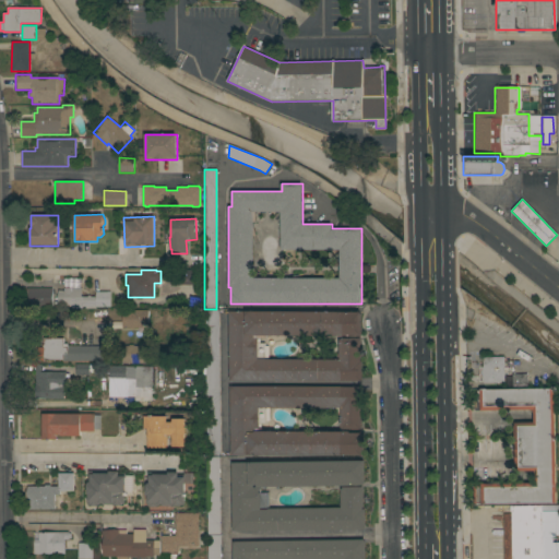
[(194,270),(194,285),(179,285),(179,270),(194,270)]
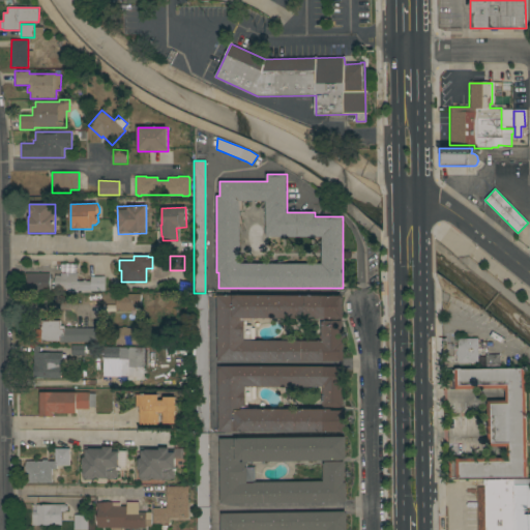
[(48,273),(48,291),(25,291),(25,273),(48,273)]
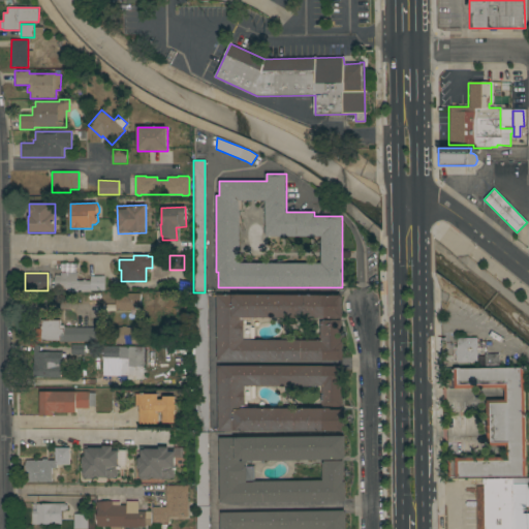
[(76,274),(76,281),(82,281),(82,280),(85,280),(85,281),(89,281),(89,277),(103,277),(103,291),(89,291),(89,290),(65,290),(65,289),(54,289),(54,276),(60,276),(60,274),(76,274)]
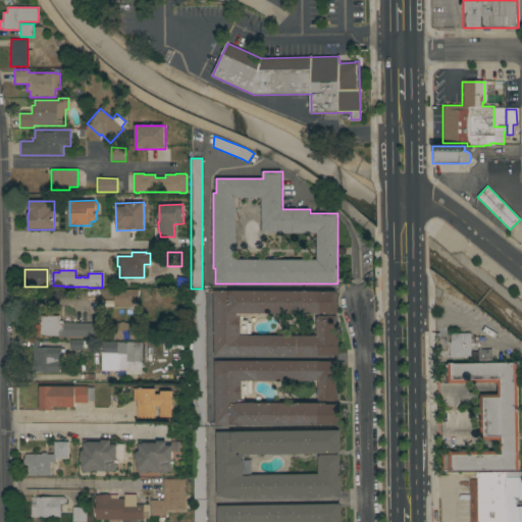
[(139,290),(139,303),(138,303),(135,304),(135,302),(134,302),(134,306),(124,306),(124,307),(120,307),(120,306),(114,306),(114,290),(139,290)]
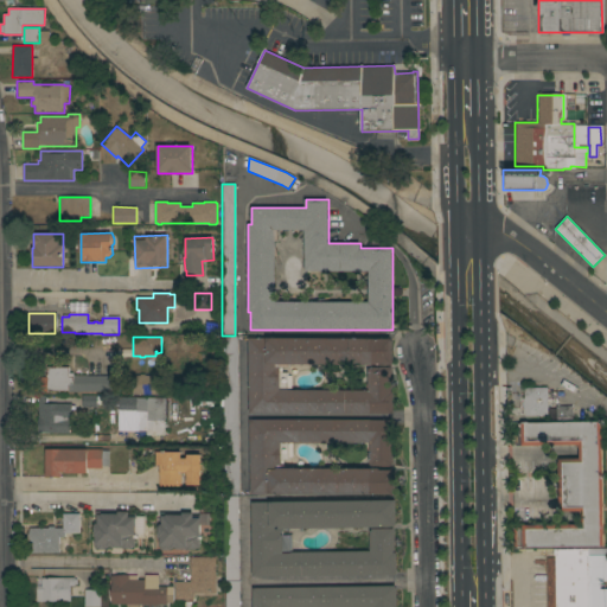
[(248,413),(248,338),(393,338),(393,363),(377,363),(377,364),(280,364),(280,372),(287,372),(287,376),(292,376),(292,390),(369,390),(369,368),(391,368),(391,393),(393,393),(393,413),(248,413)]
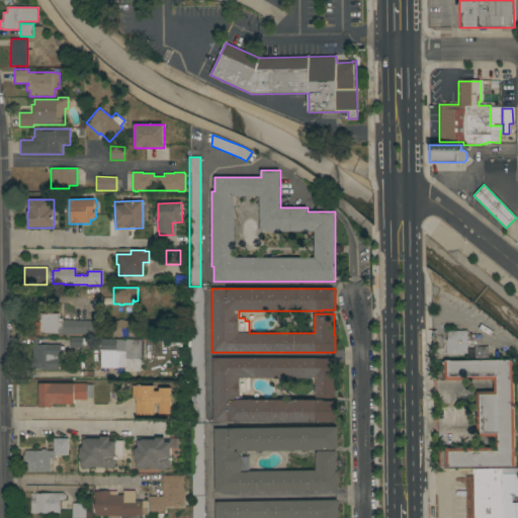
[(33,334),(33,314),(58,314),(59,319),(63,319),(63,321),(74,320),(74,321),(101,321),(101,334),(58,334),(33,334)]
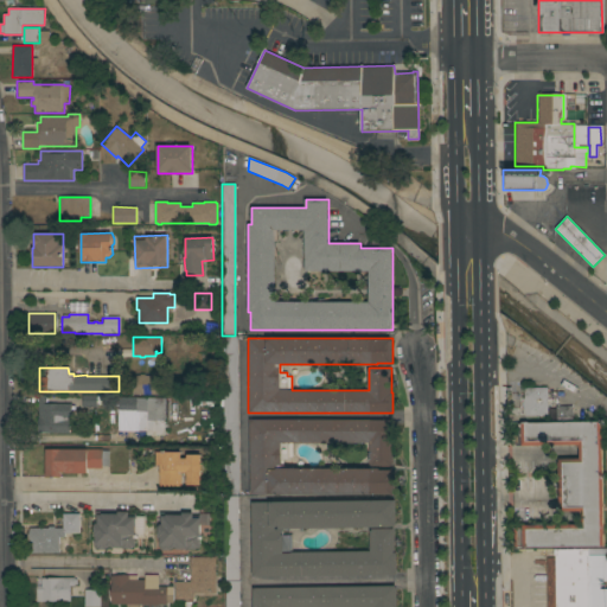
[(153,376),(153,394),(133,395),(133,376),(153,376)]
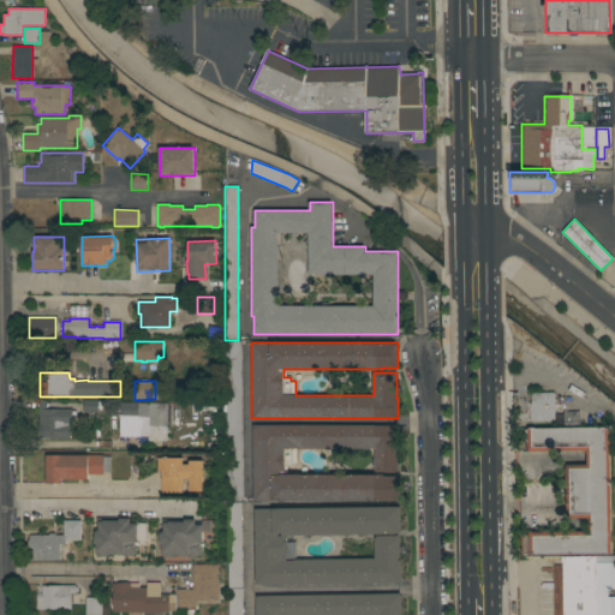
[(555,405),(559,405),(559,411),(555,411),(555,421),(532,422),(532,418),(531,418),(530,404),(531,404),(531,393),(555,393),(555,405)]
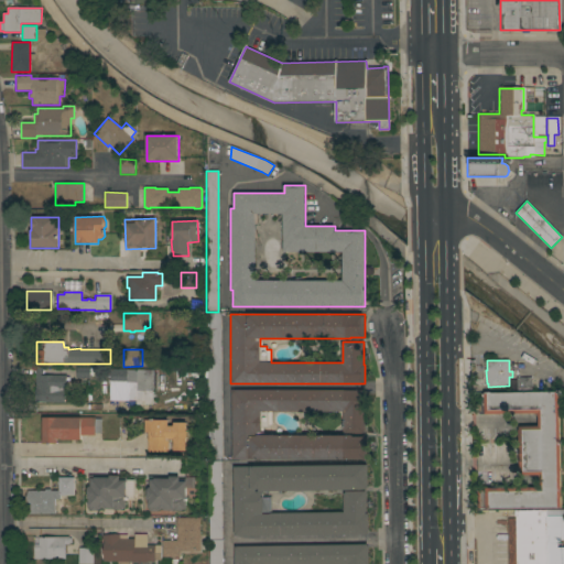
[(36,367),(42,368),(42,376),(66,376),(66,377),(69,378),(69,380),(82,381),(82,390),(67,390),(67,402),(35,402),(36,367)]
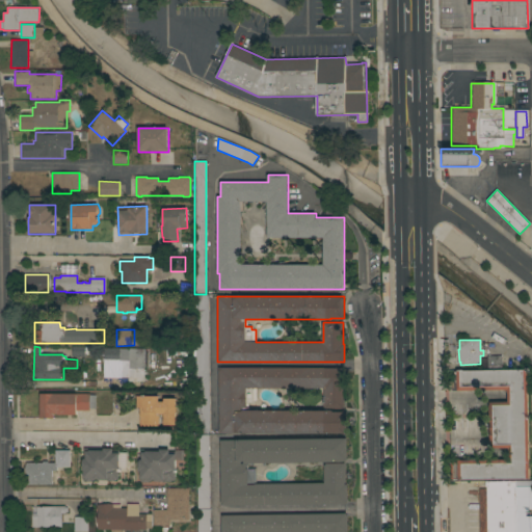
[(85,347),(89,347),(89,354),(85,354),(85,356),(72,356),(72,346),(85,347)]
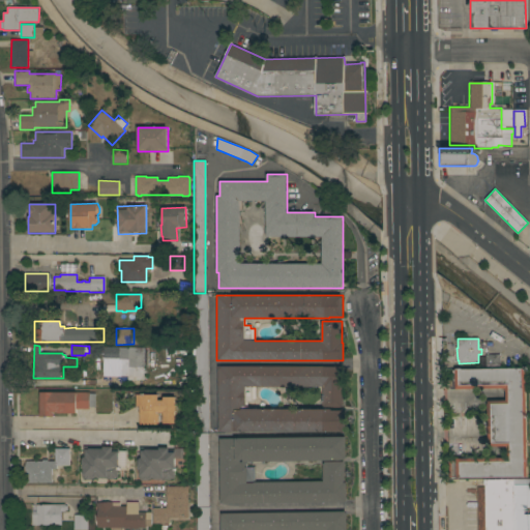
[(127,380),(127,375),(102,376),(102,359),(101,359),(101,347),(119,347),(119,348),(144,348),(144,367),(143,367),(144,380),(127,380)]
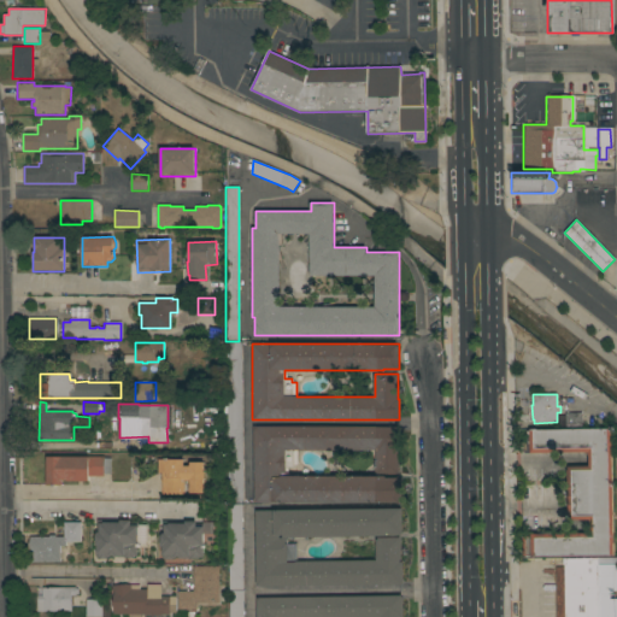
[(582,413),(583,428),(566,428),(566,413),(582,413)]
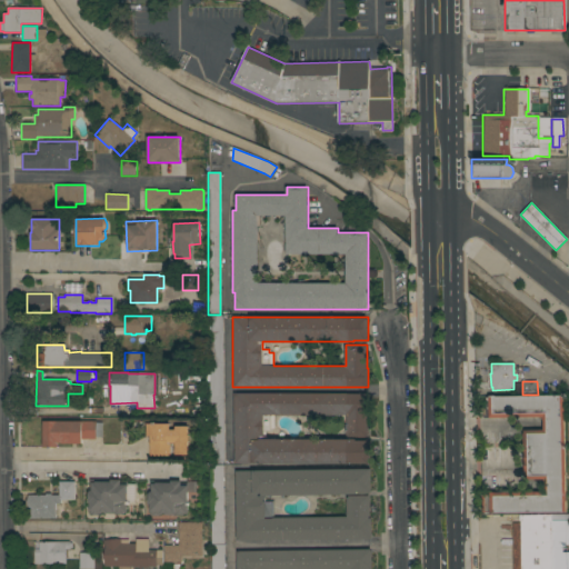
[(251,463),(235,463),(235,393),(369,393),(369,406),(367,406),(367,437),(346,437),(346,416),(273,416),(273,428),(270,428),(270,431),(266,431),(266,439),(356,439),(356,441),(370,441),(370,463),(251,463)]
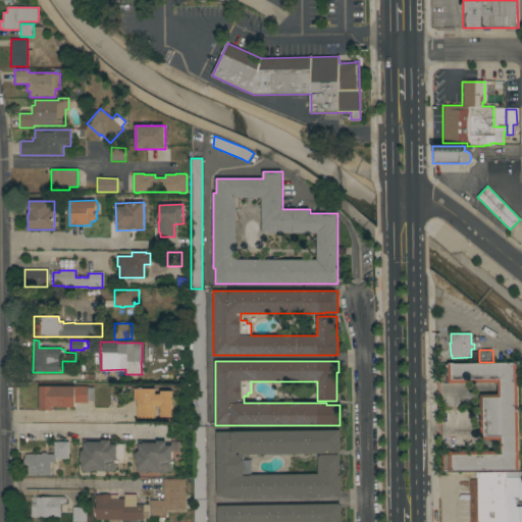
[(477,471),(449,471),(449,470),(442,471),(441,452),(500,451),(500,439),(481,440),(480,395),(499,395),(499,382),(449,383),(449,380),(446,380),(445,363),(515,362),(518,366),(519,471),(477,471)]
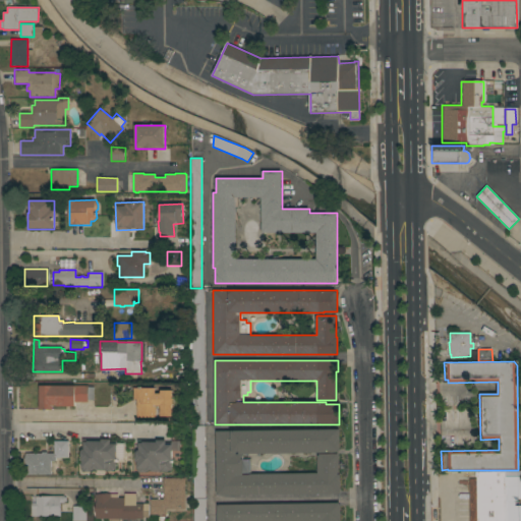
[(39,386),(74,386),(88,386),(88,387),(93,387),(93,400),(88,400),(88,402),(74,402),(74,406),(56,406),(56,405),(53,405),(53,409),(39,410),(39,386)]
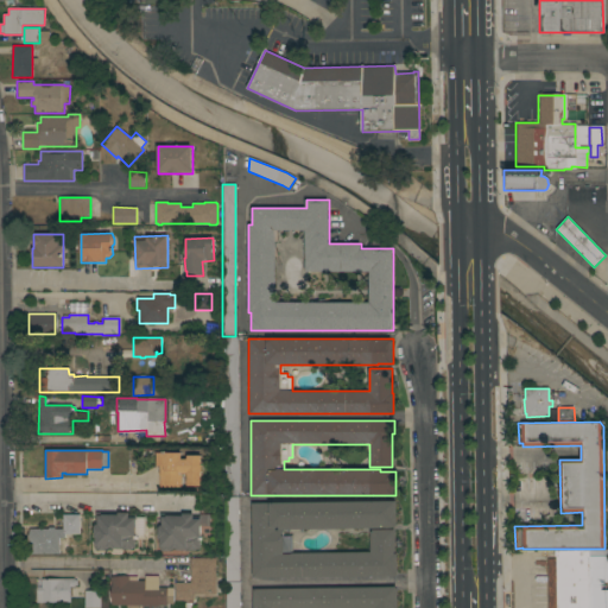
[(201,486),(187,486),(187,475),(181,475),(181,487),(159,487),(160,467),(156,467),(157,453),(181,453),(181,460),(187,460),(187,456),(201,456),(201,486)]
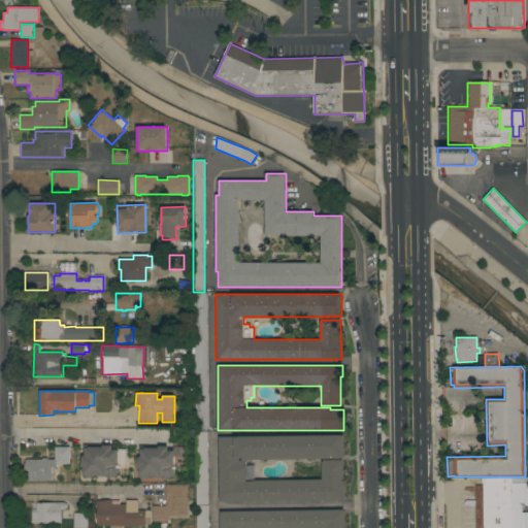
[(220,502),(219,437),(342,435),(343,456),(330,457),(330,459),(245,460),(245,466),(253,465),(254,481),(322,480),(322,462),(323,462),(323,460),(342,460),(342,482),(343,482),(344,500),(220,502)]
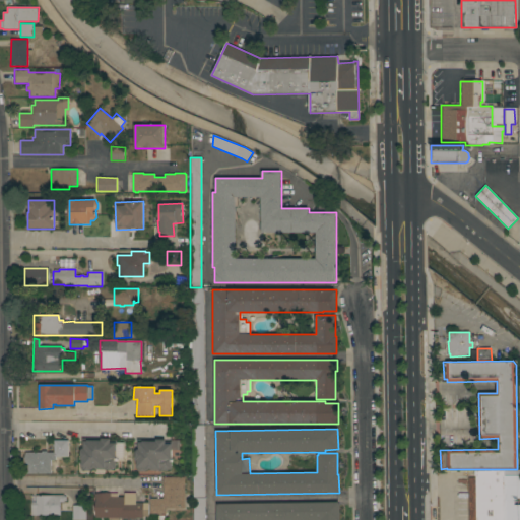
[(104,439),(110,439),(110,441),(117,441),(116,468),(113,468),(113,470),(95,469),(95,468),(92,468),(92,469),(90,469),(90,470),(83,470),(83,469),(81,469),(81,460),(80,460),(80,450),(81,450),(81,438),(104,439)]
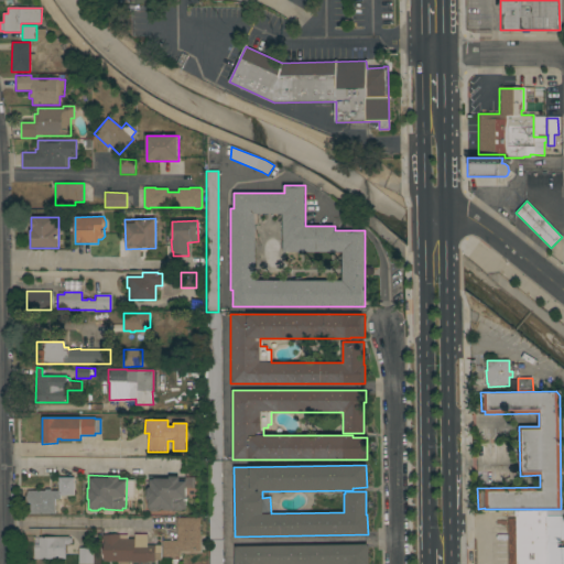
[(171,476),(171,477),(179,477),(179,478),(186,478),(186,510),(182,510),(182,511),(162,510),(162,509),(160,509),(160,510),(159,510),(158,511),(151,511),(151,510),(148,510),(148,500),(147,500),(147,489),(149,489),(149,476),(171,476)]
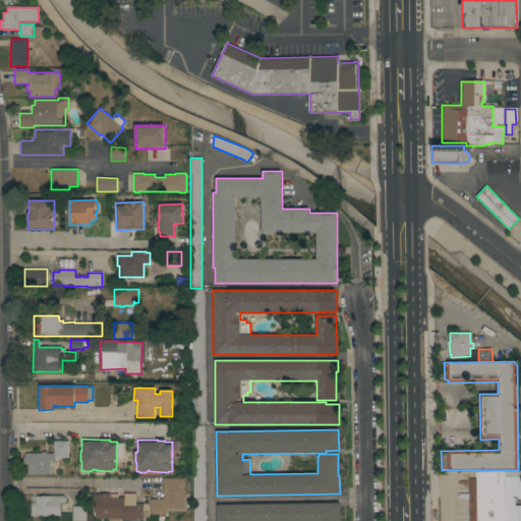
[(42,453),(42,452),(47,452),(47,453),(54,453),(54,441),(68,441),(68,458),(55,458),(55,461),(51,461),(51,474),(23,474),(23,458),(24,458),(24,456),(25,456),(25,453),(42,453)]
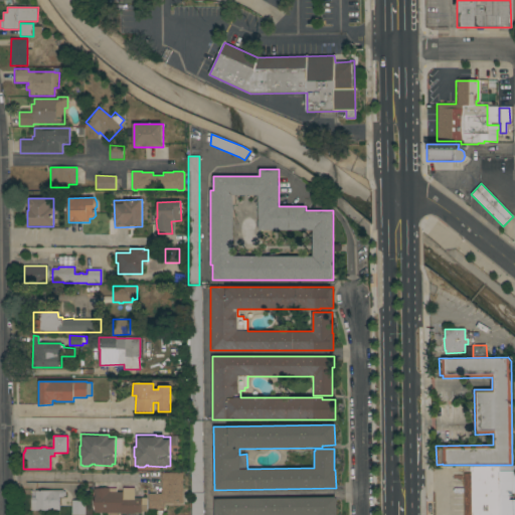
[(514,465),(514,514),(464,514),(464,474),(472,473),(471,465),(512,465),(514,465)]
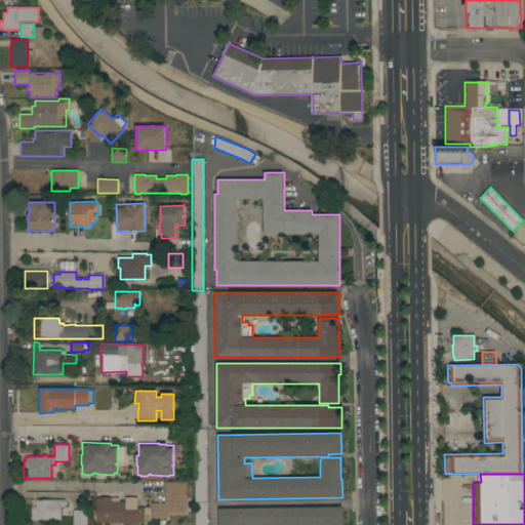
[(186,514),(167,514),(167,519),(151,519),(151,503),(164,503),(164,482),(186,482),(186,514)]
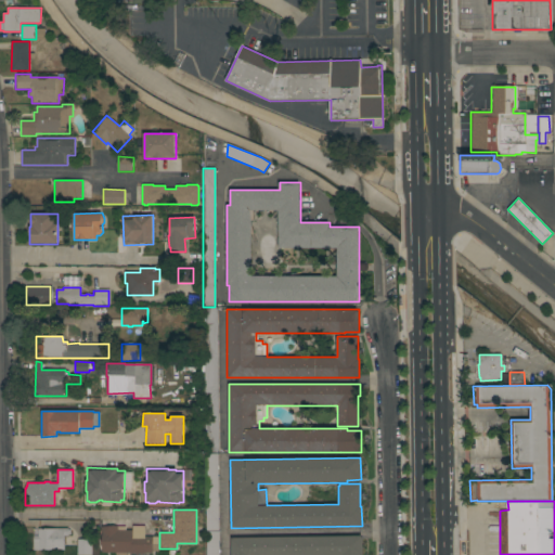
[(138,553),(138,554),(116,554),(116,553),(101,553),(101,526),(110,527),(110,526),(127,526),(127,530),(132,530),(132,526),(144,526),(144,537),(152,537),(152,543),(158,543),(158,551),(152,551),(152,553),(138,553)]
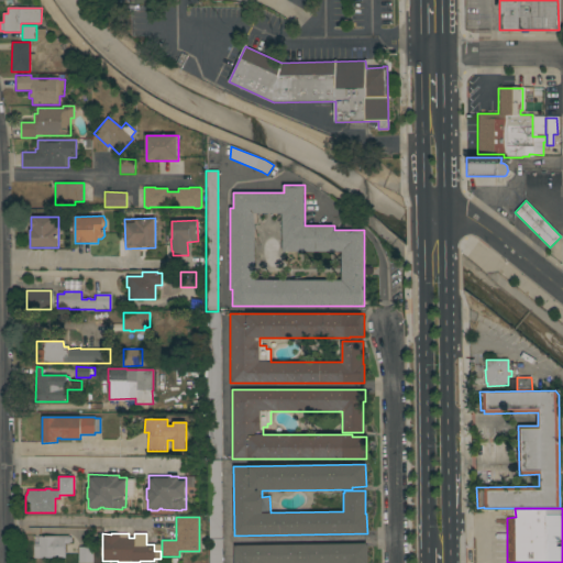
[(69,536),(69,537),(72,537),(72,542),(69,542),(69,543),(65,543),(65,558),(34,558),(34,544),(39,544),(39,537),(69,536)]
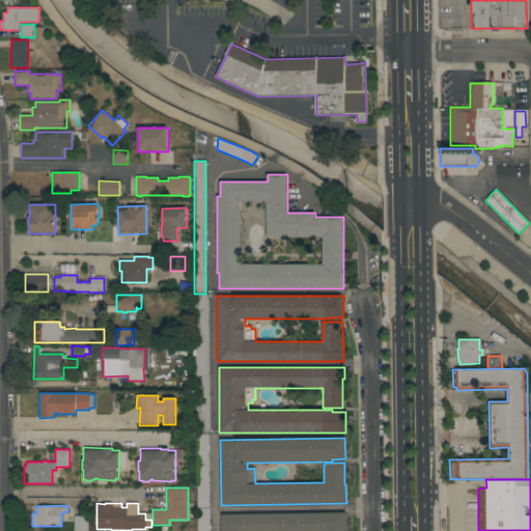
[(346,512),(346,530),(221,530),(221,514),(346,512)]
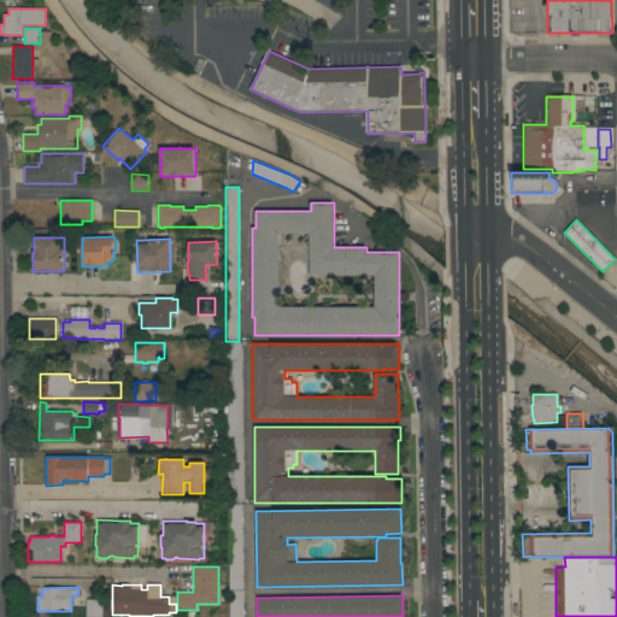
[(84,616),(84,600),(101,600),(101,616),(84,616)]
